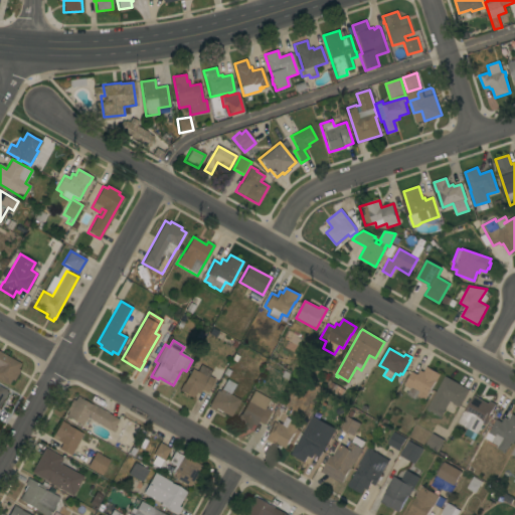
[(0,352),(20,364),(17,369),(19,370),(13,381),(11,380),(8,384),(0,379),(0,352)]
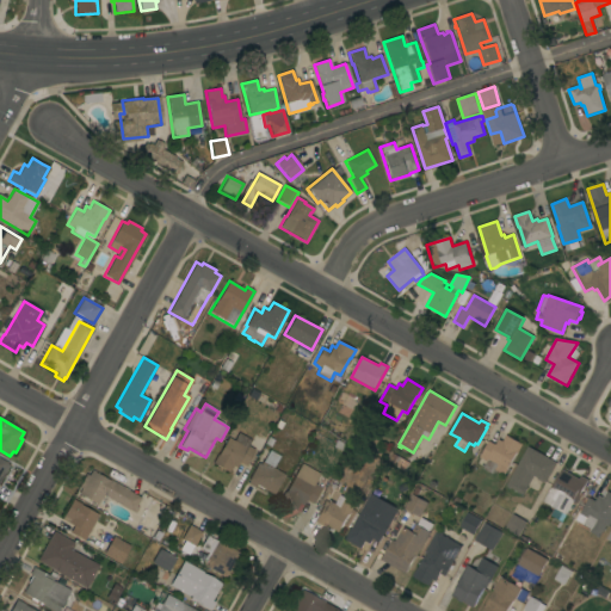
[(213,463),(217,455),(228,438),(234,440),(239,432),(251,440),(247,446),(254,451),(246,467),(239,462),(235,468),(232,466),(228,473),(213,463)]
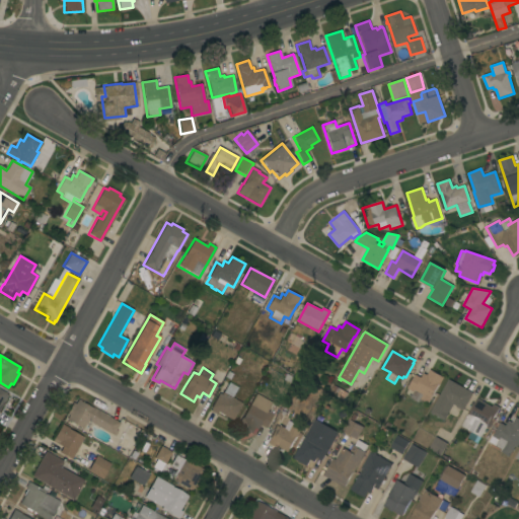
[(416,375),(422,378),(424,373),(428,375),(431,370),(444,377),(440,385),(439,384),(429,403),(421,399),(419,403),(411,398),(414,392),(408,389),(416,375)]
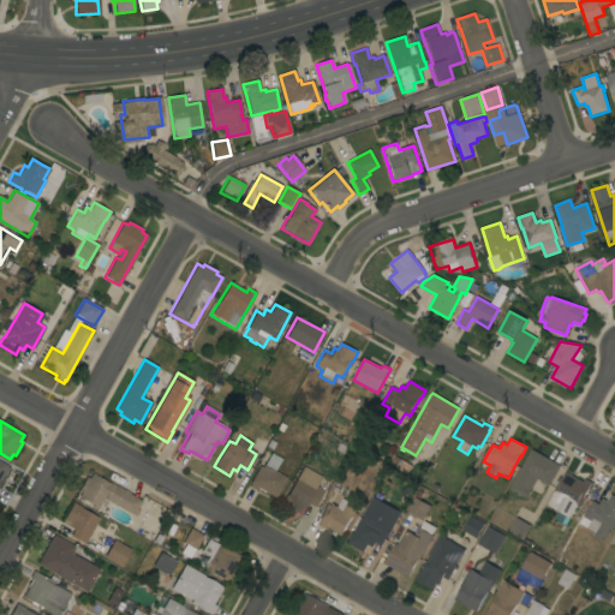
[(532,449),(561,466),(550,487),(548,485),(548,487),(541,482),(541,481),(537,479),(531,490),(532,491),(527,499),(511,489),(532,449)]
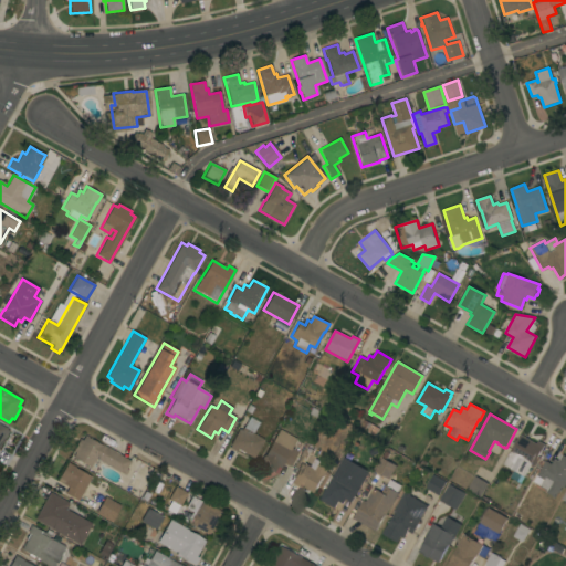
[(239,429),(241,430),(242,428),(243,428),(249,417),(259,422),(252,433),(264,440),(253,459),(237,449),(236,452),(229,448),(230,446),(229,444),(239,429)]
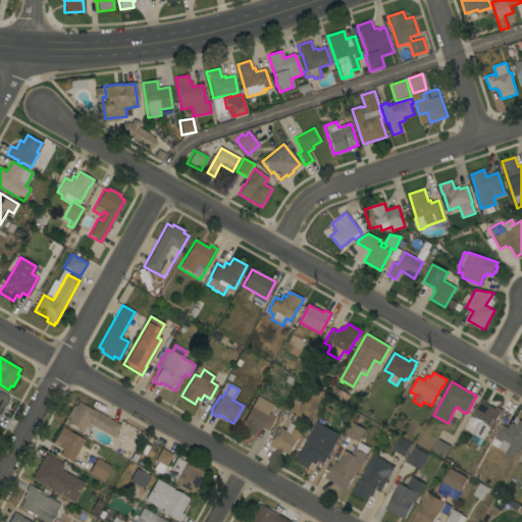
[(273,405),(268,414),(274,417),(266,430),(261,427),(258,432),(255,430),(252,436),(238,428),(242,421),(243,421),(257,396),(273,405)]
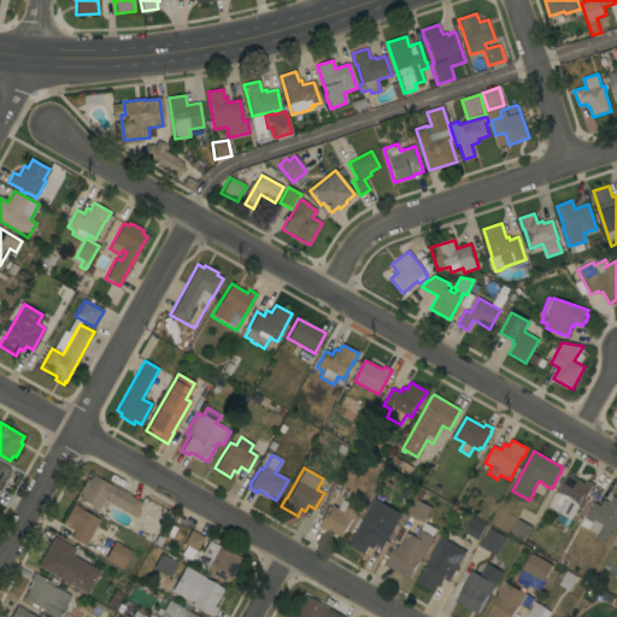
[(585,485),(587,481),(594,485),(587,498),(589,499),(585,506),(581,505),(568,528),(557,521),(560,513),(548,506),(557,493),(558,493),(569,475),(585,485)]
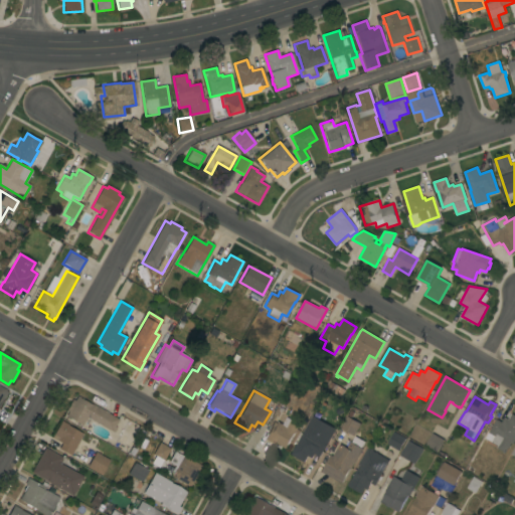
[(87,417),(82,425),(65,416),(68,412),(65,411),(71,399),(73,400),(76,397),(118,419),(114,426),(116,427),(114,433),(87,417)]
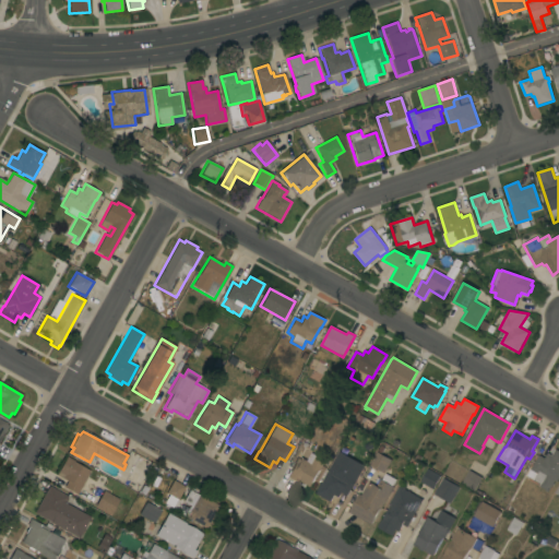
[(539,455),(545,459),(548,453),(552,455),(556,449),(558,450),(558,478),(557,483),(555,482),(554,484),(555,484),(552,487),(552,486),(549,491),(539,486),(540,484),(527,476),(539,455)]
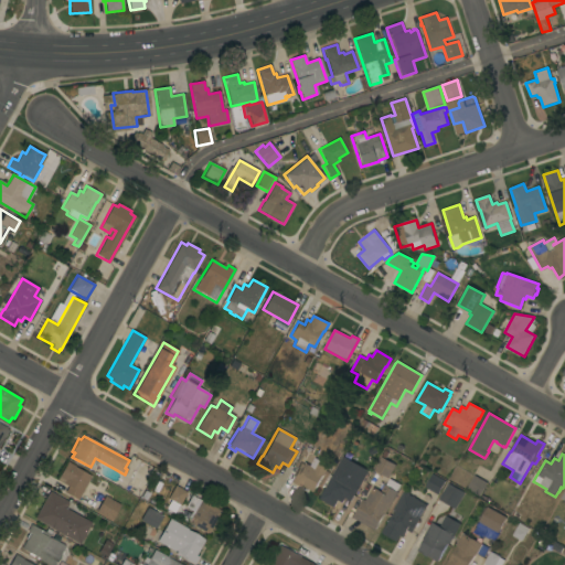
[(381,457),(396,466),(388,478),(374,470),(381,457)]
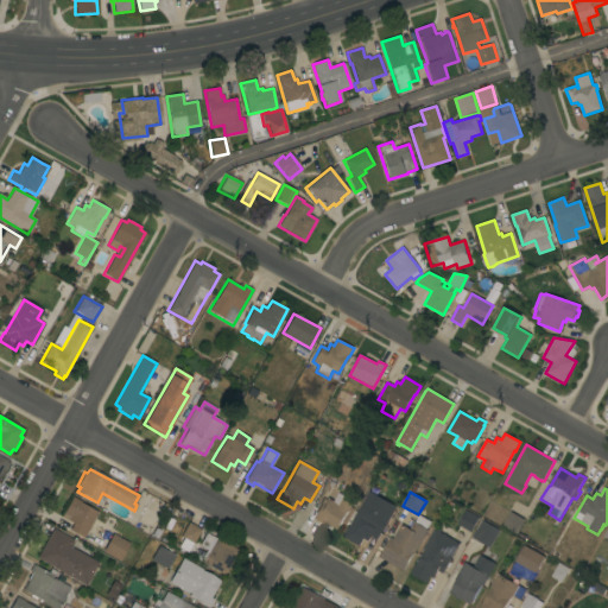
[(318,507),(322,499),(325,500),(328,498),(339,504),(343,495),(354,501),(339,530),(321,520),(320,524),(312,519),(318,507)]
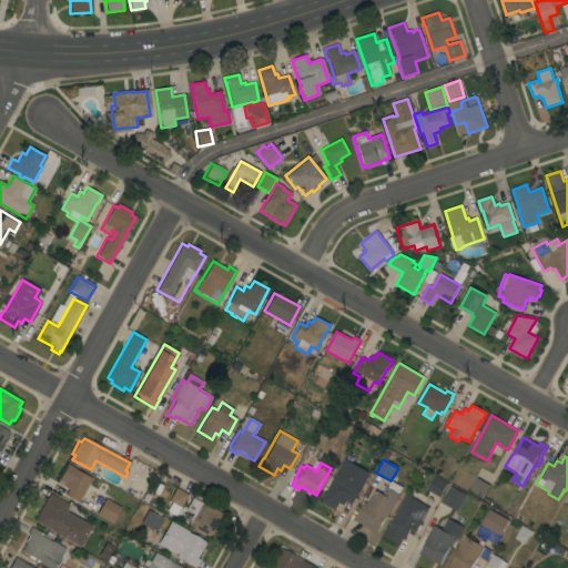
[(78,503),(64,495),(68,489),(57,483),(68,464),(75,469),(92,478),(78,503)]
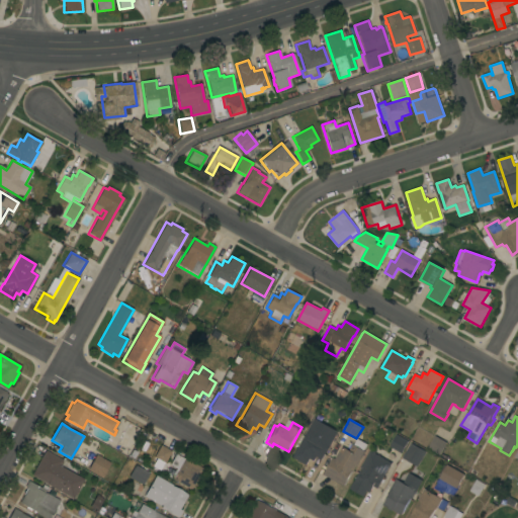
[(390,447),(398,434),(409,441),(402,453),(390,447)]
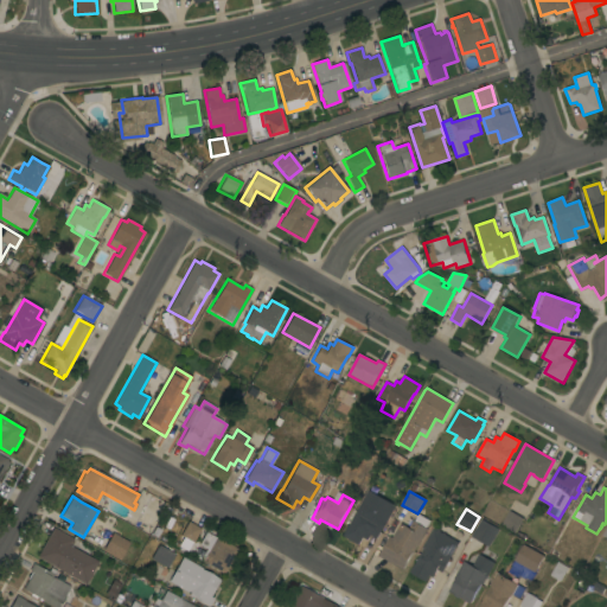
[(358,511),(377,522),(378,519),(384,522),(388,513),(387,513),(388,511),(393,513),(378,540),(371,535),(368,541),(363,538),(359,545),(343,536),(358,511)]
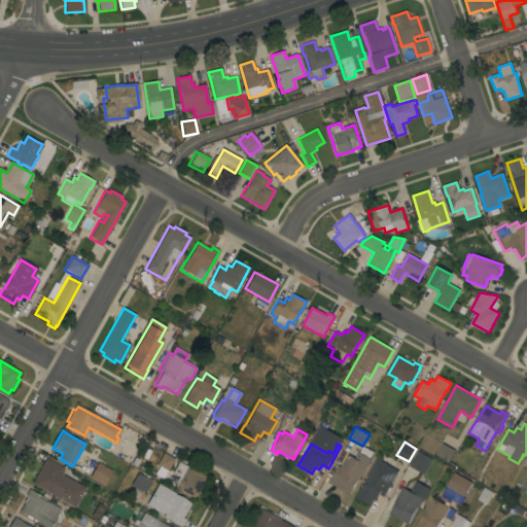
[(435,456),(443,444),(454,451),(448,462),(435,456)]
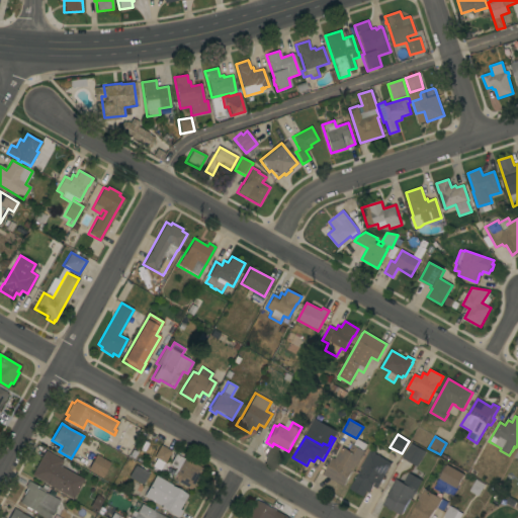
[(323,476),(333,458),(335,459),(342,447),(349,451),(352,445),(354,445),(357,439),(367,444),(364,450),(365,451),(353,471),(352,471),(344,487),(323,476)]
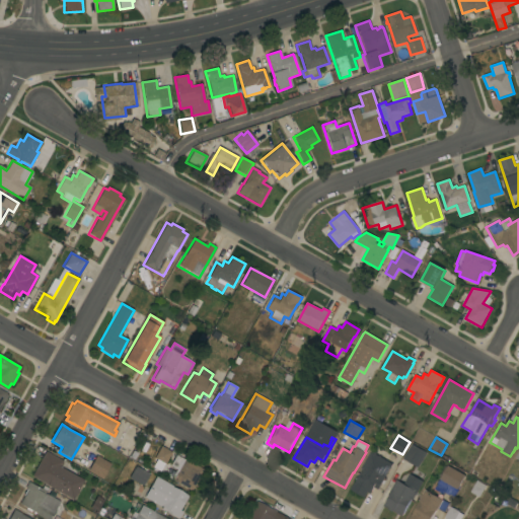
[(412,444),(427,452),(419,467),(403,459),(412,444)]
